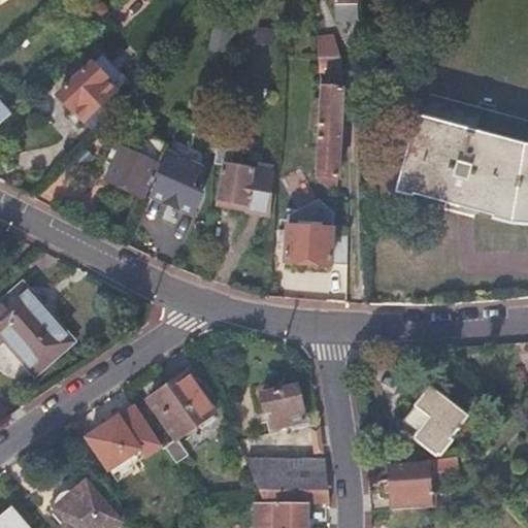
[(332,23),(356,22),(355,0),(329,0),(330,3),(333,3),(332,23)]
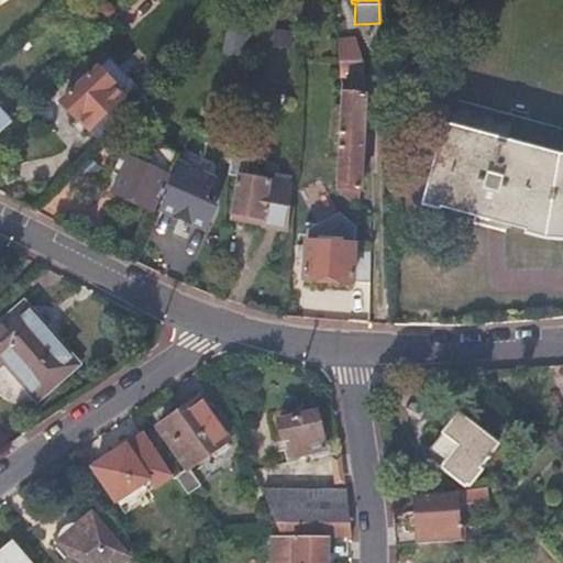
[(250,76),(251,66),(246,65),(251,32),(234,30),(229,63),(240,64),(240,74),(250,76)]
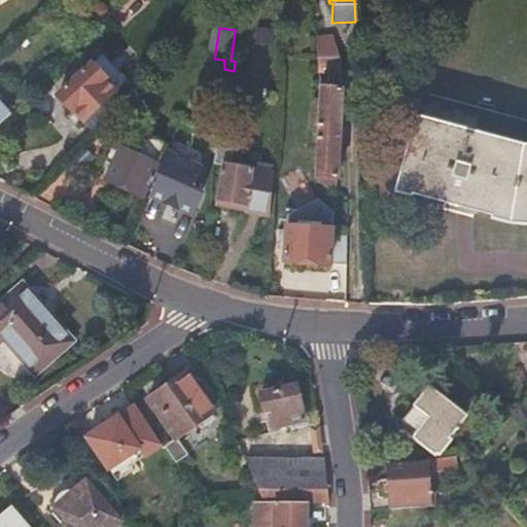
[(328,38),(313,38),(313,39),(316,73),(337,73),(337,60),(328,38)]
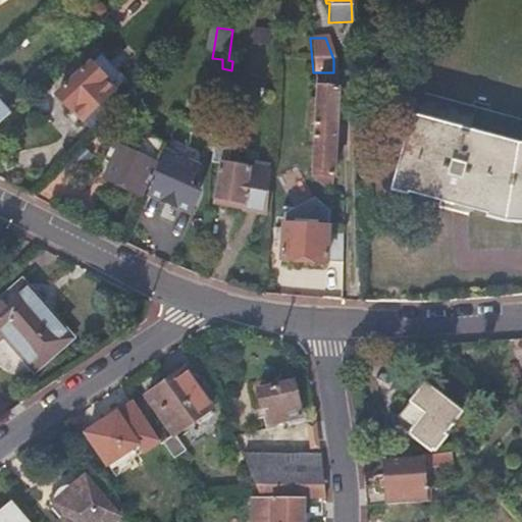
[(116,113),(117,112),(104,97),(110,89),(85,64),(55,94),(94,136),(116,113)]
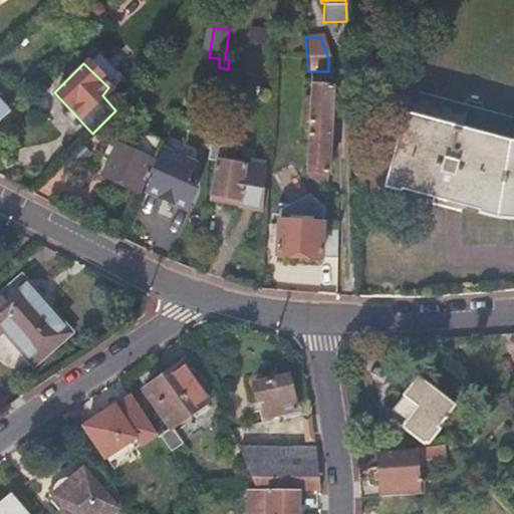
[(331,80),(308,79),(304,175),(305,175),(326,189),(326,176),(328,174),(331,80)]
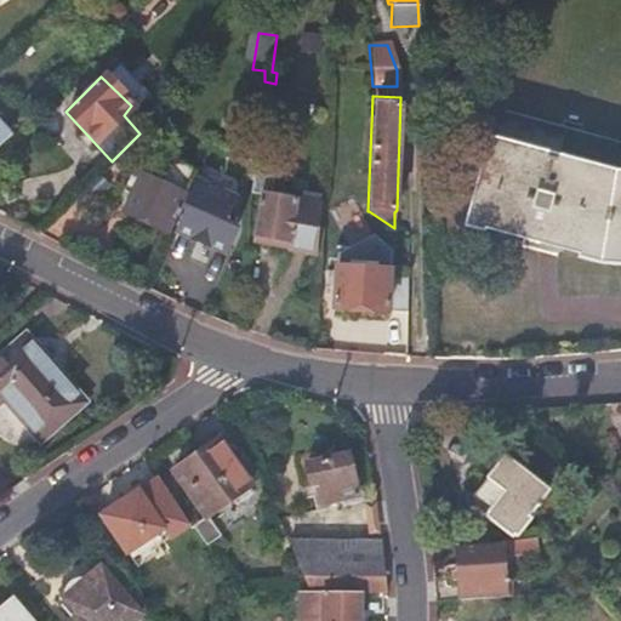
[(620,146),(608,144),(497,114),(469,217),(528,234),(525,244),(559,252),(560,243),(605,255),(620,256),(620,146)]
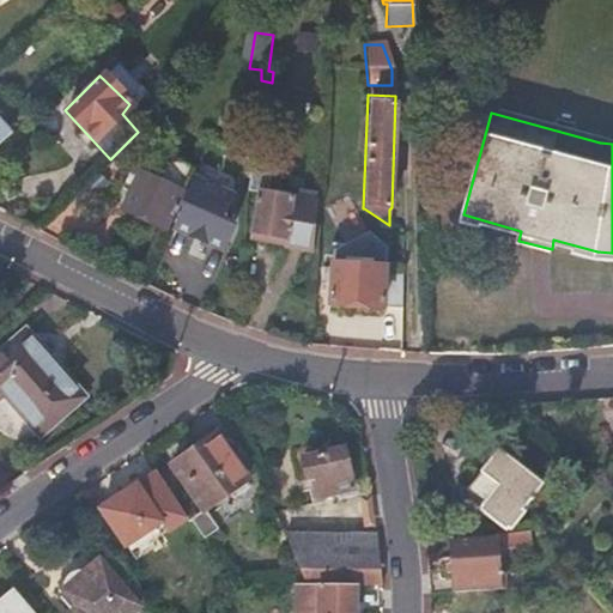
[(0,143),(12,132),(0,117),(0,143)]
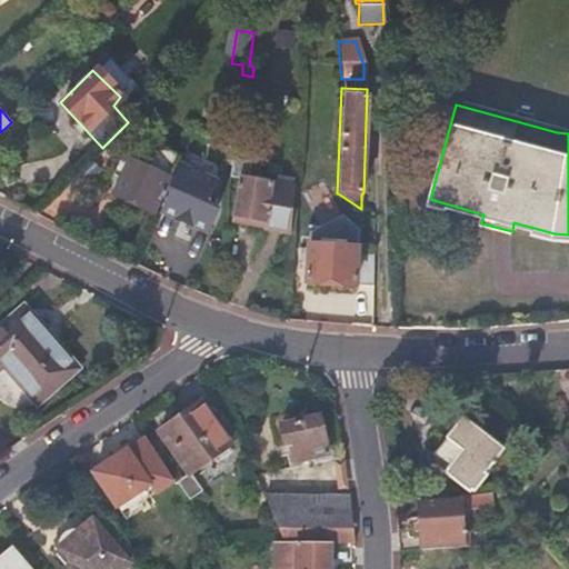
[(157,213),(187,158),(163,146),(151,168),(129,157),(120,172),(127,178),(119,192),(157,213)]
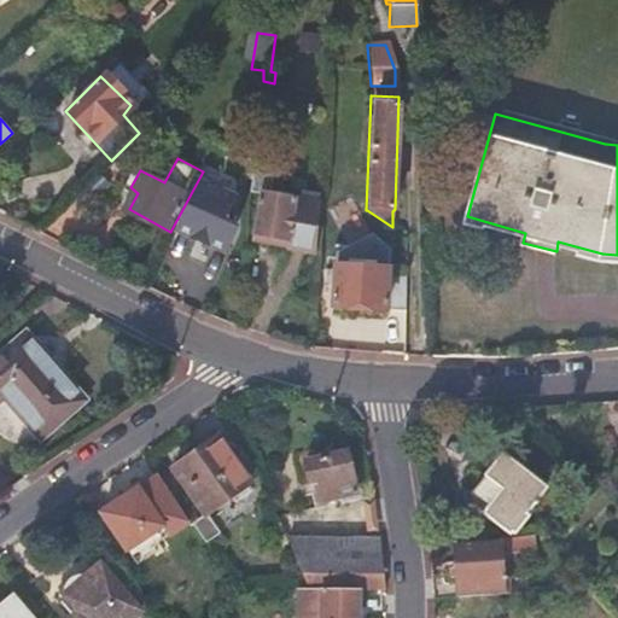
[(287,248),(316,254),(319,211),(319,205),(275,197),(279,181),(258,176),(256,193),(264,194),(254,234),(287,242),(287,248)]
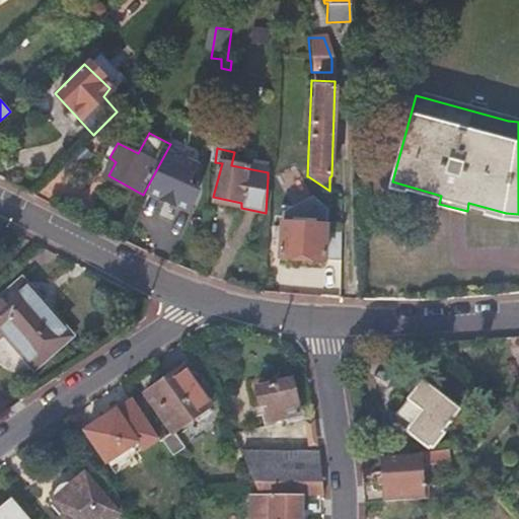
[(168,153),(158,171),(161,173),(170,177),(172,173),(179,159),(168,153)]
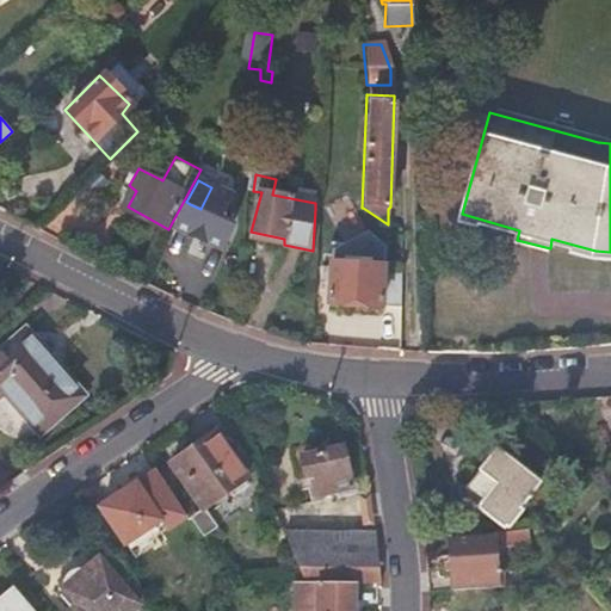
[(201,209),(190,204),(178,226),(223,250),(235,227),(232,224),(233,220),(203,204),(201,209)]
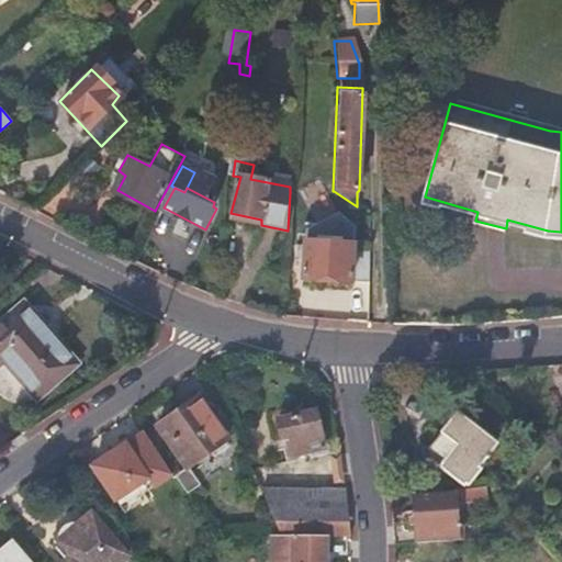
[(304,242),(353,244),(355,225),(337,213),(304,231),(304,242)]
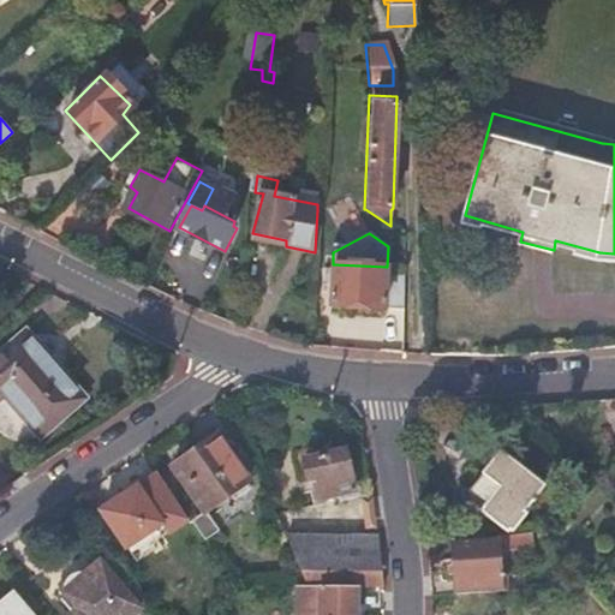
[(332,308),(404,311),(404,272),(387,272),(387,267),(333,264),(332,308)]
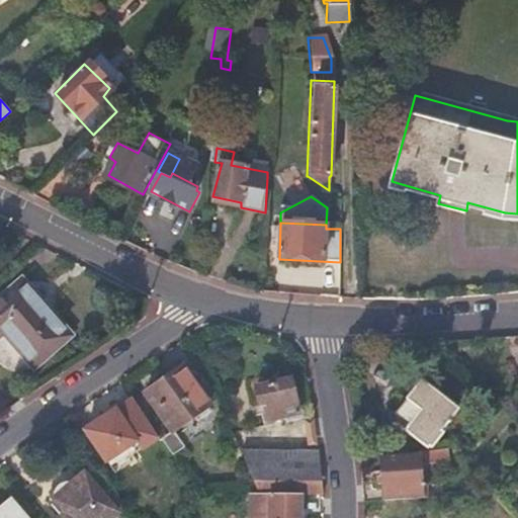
[(67,335),(20,282),(0,299),(0,334),(3,332),(33,364),(67,335)]
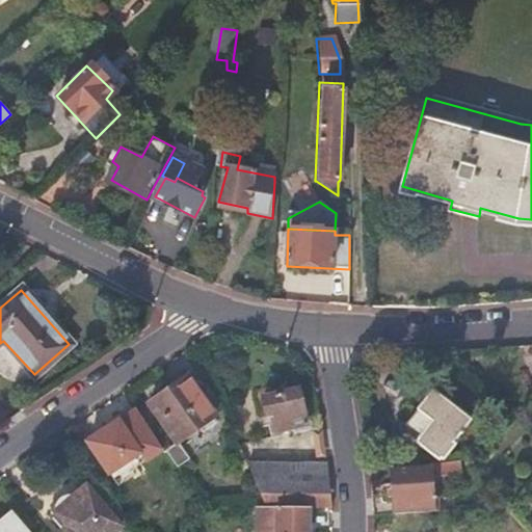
[(177,441),(179,440),(216,410),(190,373),(150,402),(177,441)]
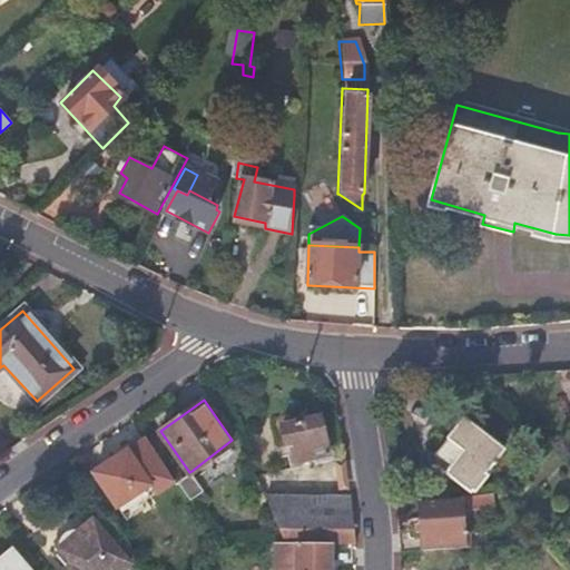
[(325,452),(320,414),(281,420),(284,442),(291,441),(294,457),(325,452)]
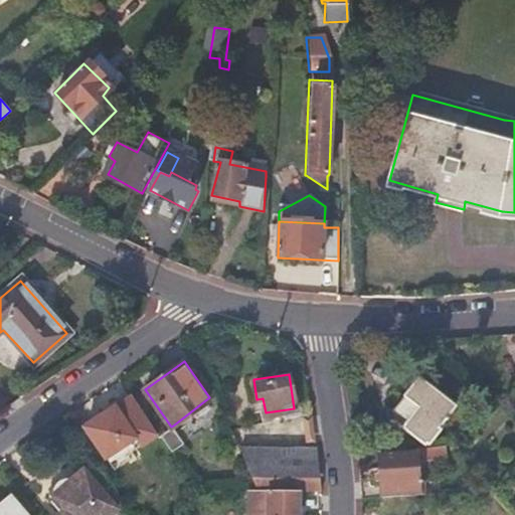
[(454,405),(416,377),(391,409),(405,420),(401,425),(424,444),(454,405)]
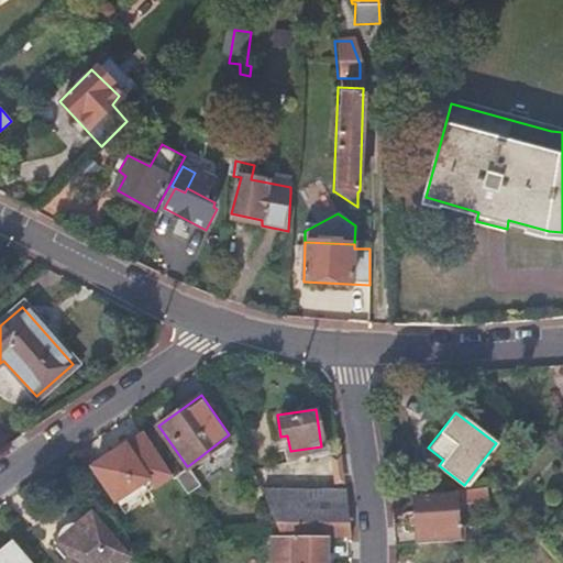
[(174,471),(144,429),(94,464),(118,498),(147,476),(154,485),(174,471)]
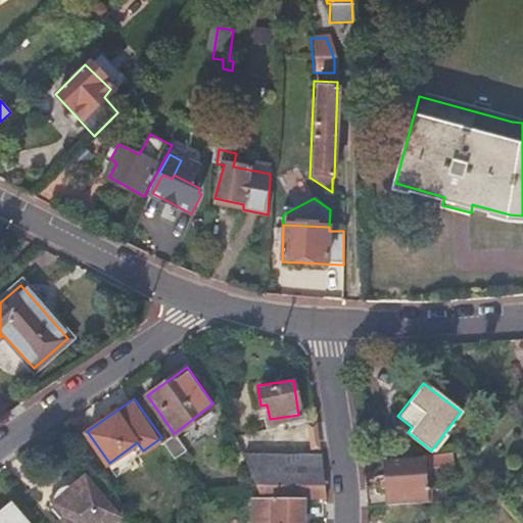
[(163,440),(175,457),(187,448),(176,432),(174,433),(163,440)]
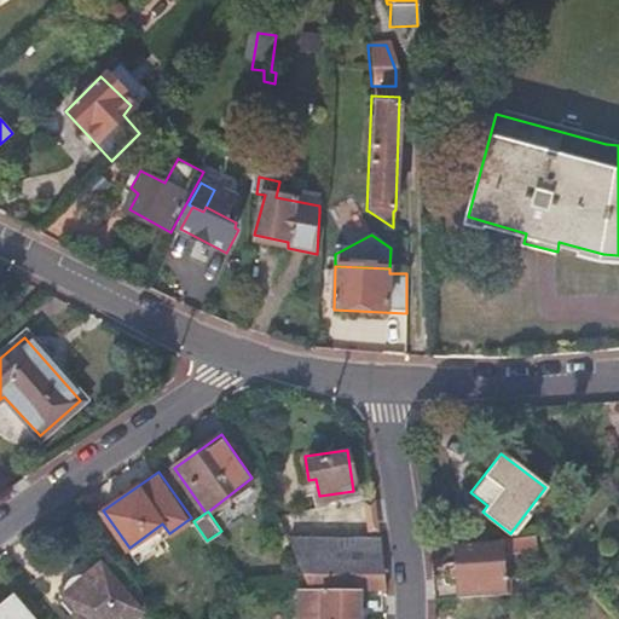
[(288,537),(310,588),(359,589),(386,590),(381,541),(288,537)]
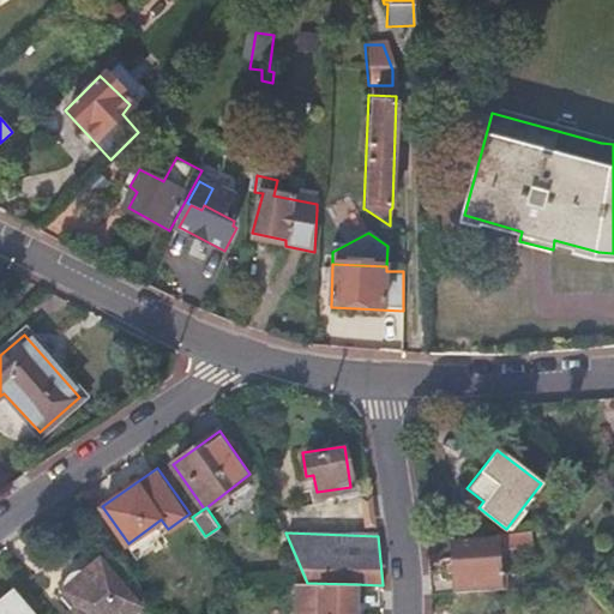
[(515,534),(497,535),(498,541),(453,543),(456,594),(501,591),(498,549),(516,547),(515,534)]
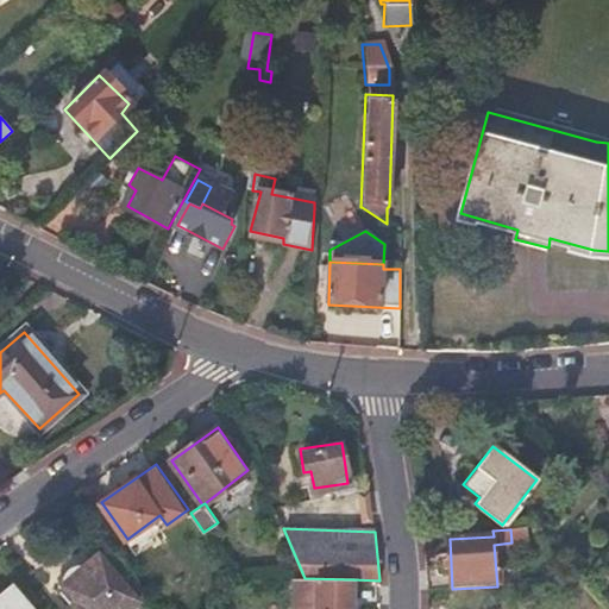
[(130,608),(140,600),(100,553),(64,583),(79,601),(71,608),(73,608),(130,608)]
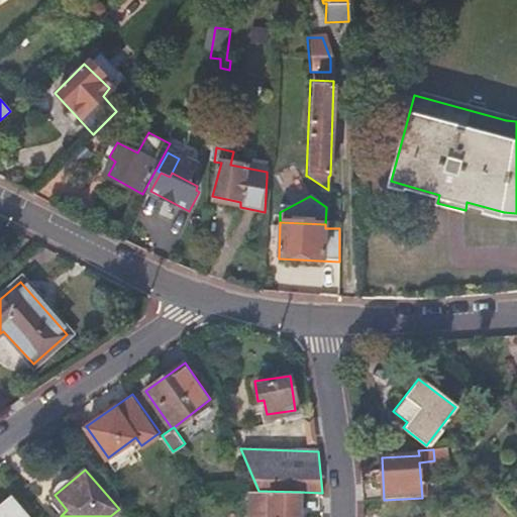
[(299,516),(300,492),(259,491),(251,491),(250,516),(299,516)]
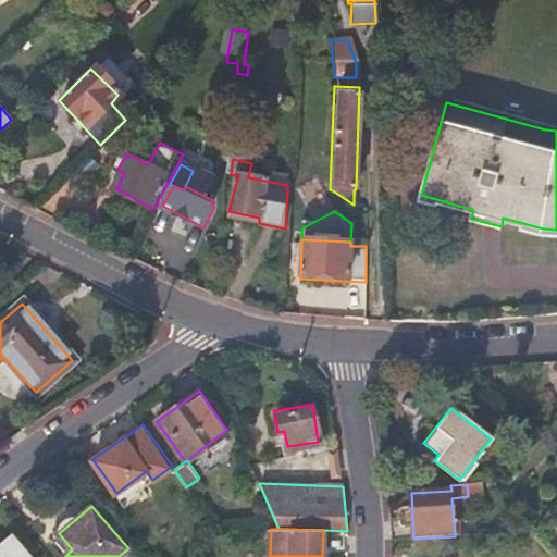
[(26,556),(11,540),(0,548),(0,556),(26,556)]
